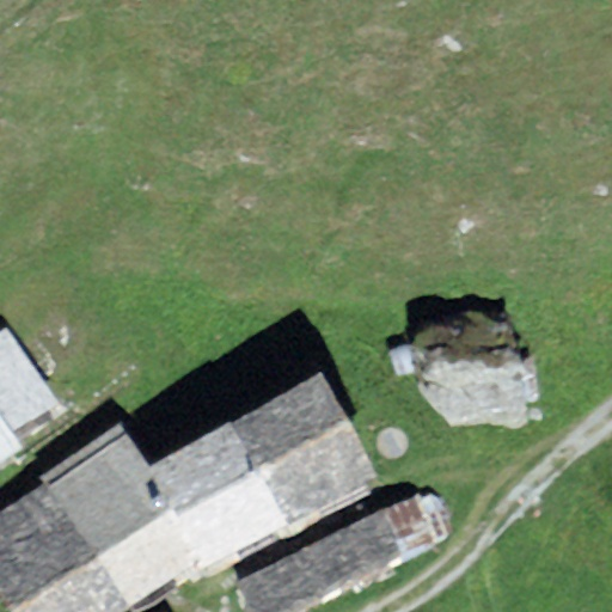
[(0,464),(25,447),(13,432),(59,401),(7,326),(0,330),(0,464)]
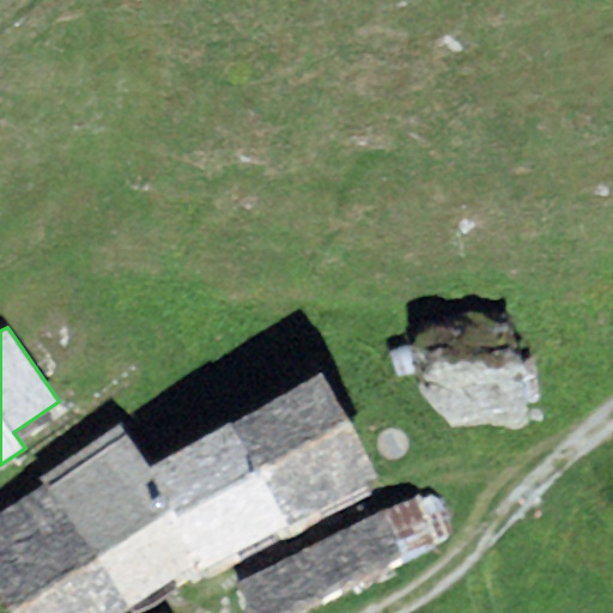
[(317,369),(229,422),(290,521),(377,468),(317,369)]
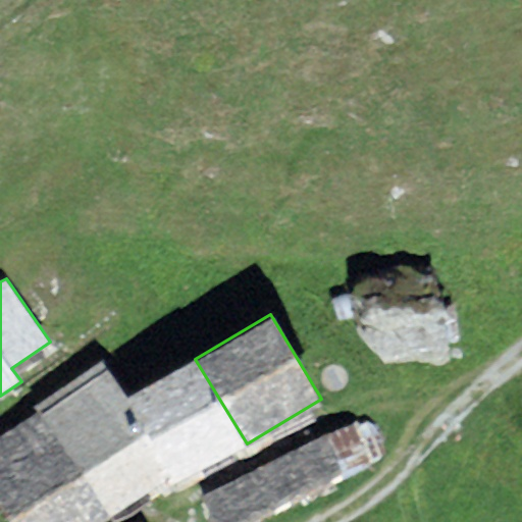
[(126,401),(174,478),(178,485),(247,444),(195,359),(126,401)]
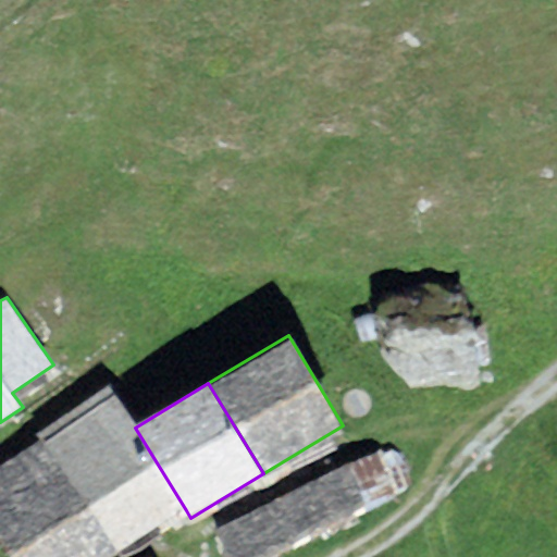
[(44,438),(114,554),(186,510),(135,428),(110,386),(39,430),(44,438)]
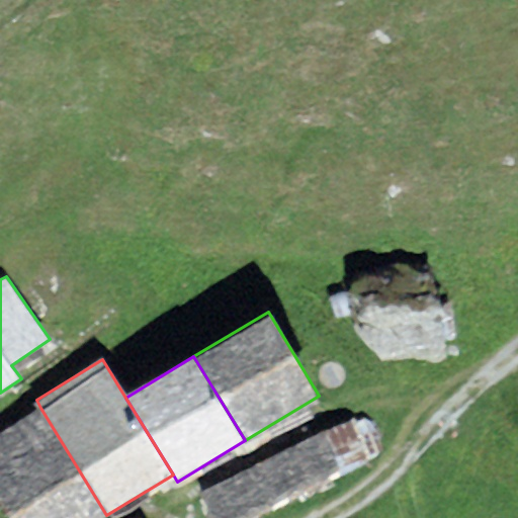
[(40,408),(0,432),(0,495),(13,517),(101,517),(106,515),(40,408)]
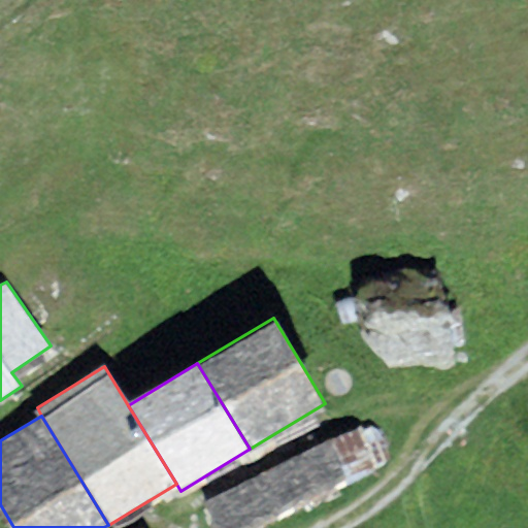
[(337,446),(205,494),(218,527),(227,527),(351,483),(337,446)]
